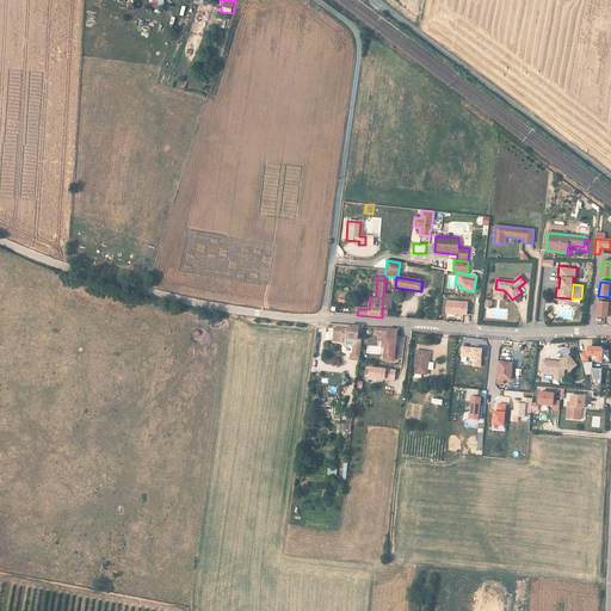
[(504,290),(495,289),(494,300),(503,300),(504,292),(507,294),(504,290)]
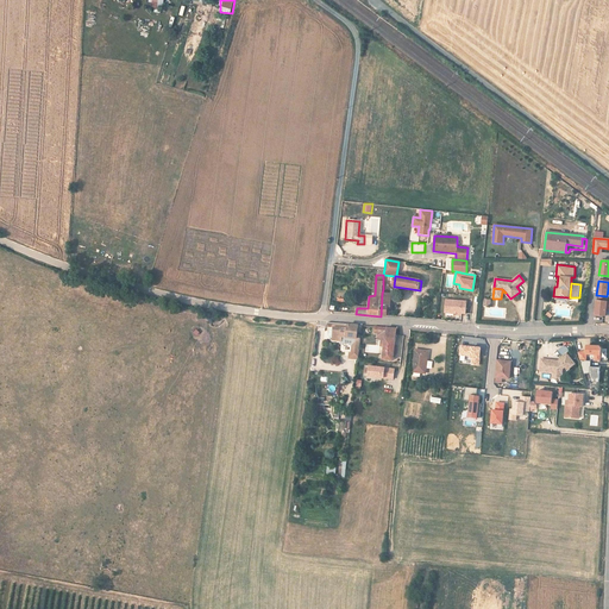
[(390,306),(391,294),(382,294),(381,316),(388,316),(388,306),(390,306)]
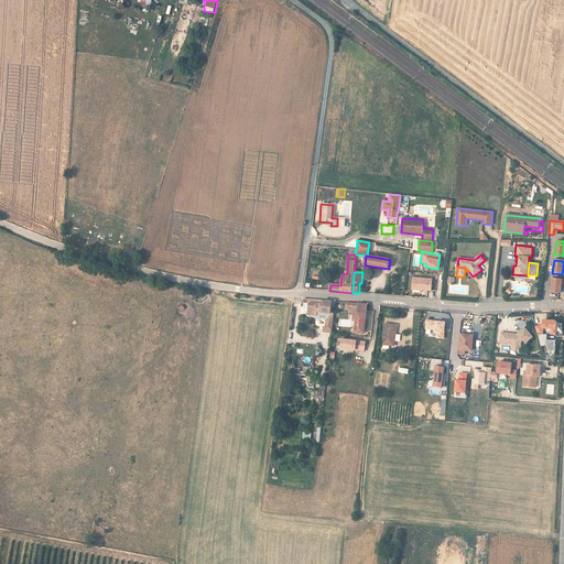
[(432,280),(413,279),(412,291),(427,292),(427,291),(431,291),(432,280)]
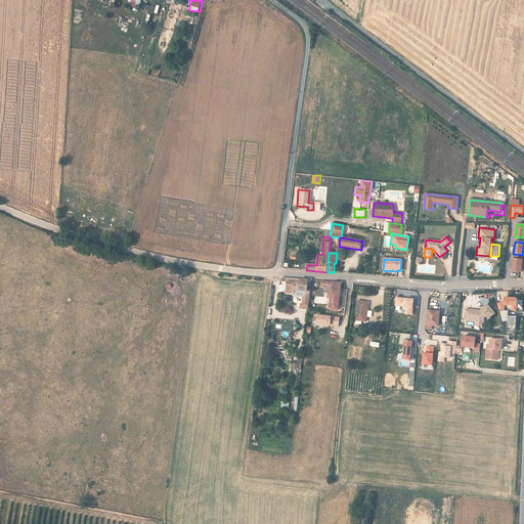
[(523,261),(513,260),(511,272),(520,273),(521,266),(523,266),(523,261)]
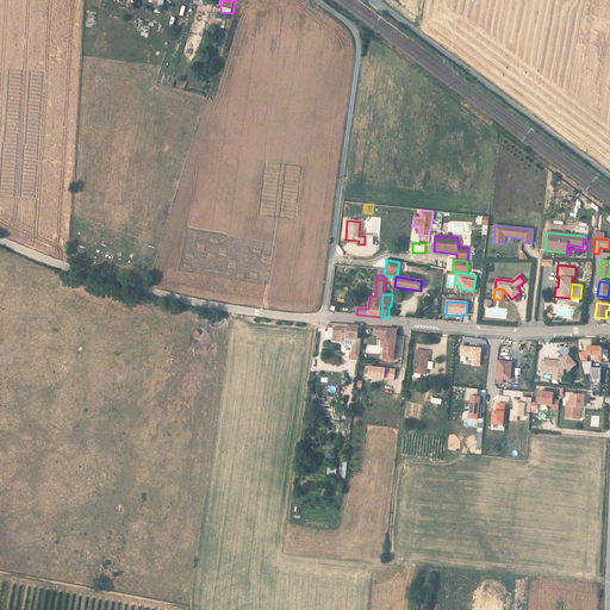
[(361,328),(332,325),(330,328),(334,329),(338,329),(337,338),(337,340),(347,341),(347,338),(355,340),(355,342),(354,352),(361,353),(362,342),(360,342),(361,328)]
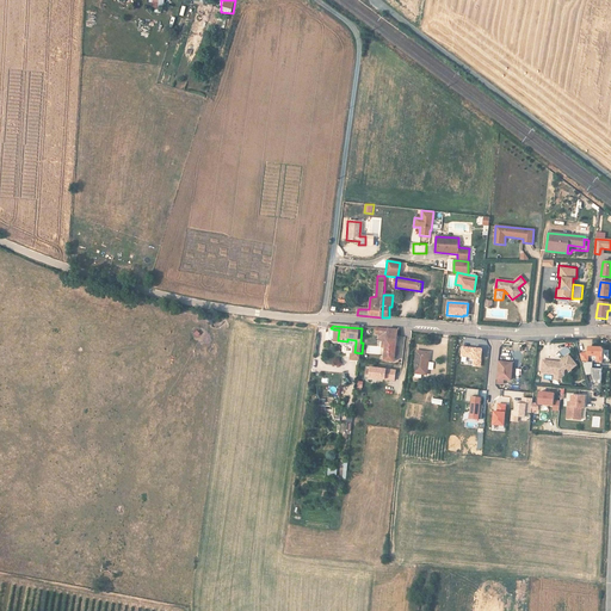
[(387,347),(386,359),(395,360),(397,331),(389,329),(388,343),(387,347)]
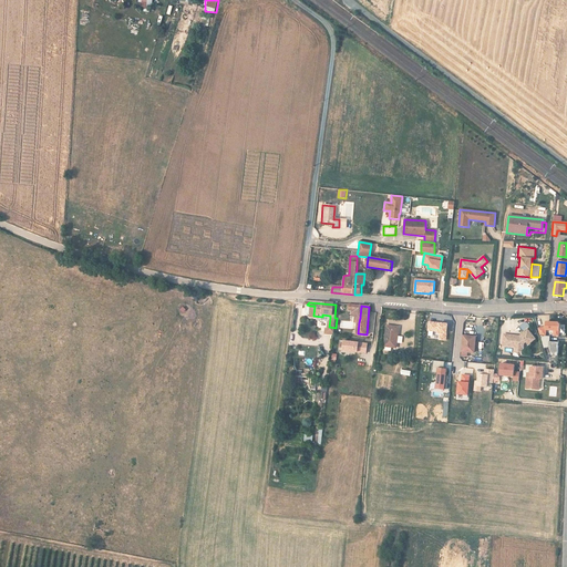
[(537,329),(539,336),(545,336),(545,330),(553,331),(553,337),(558,337),(558,325),(557,323),(545,322),(545,328),(537,329)]
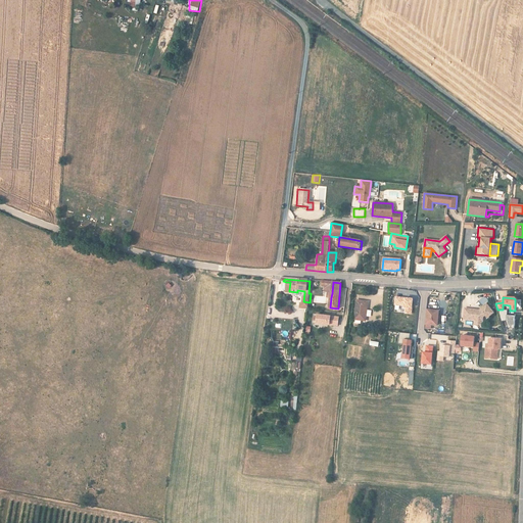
[(413,300),(395,298),(395,305),(405,306),(403,307),(406,308),(406,314),(412,315),(413,300)]
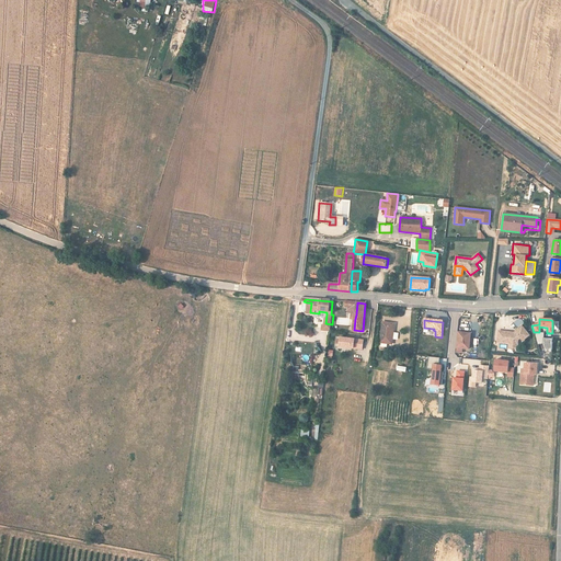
[(391,323),(382,322),(380,342),(391,343),(393,329),(391,328),(391,323)]
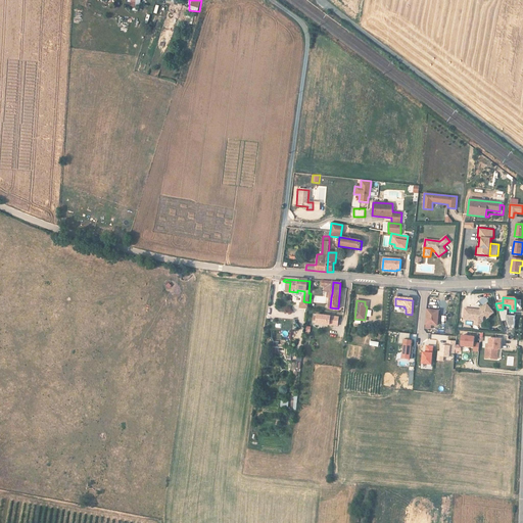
[(473,310),(464,308),(464,315),(468,316),(467,320),(474,321),(473,325),(477,326),(482,322),(482,317),(484,316),(486,318),(492,313),(486,304),(480,310),(481,312),(478,313),(475,313),(473,310)]
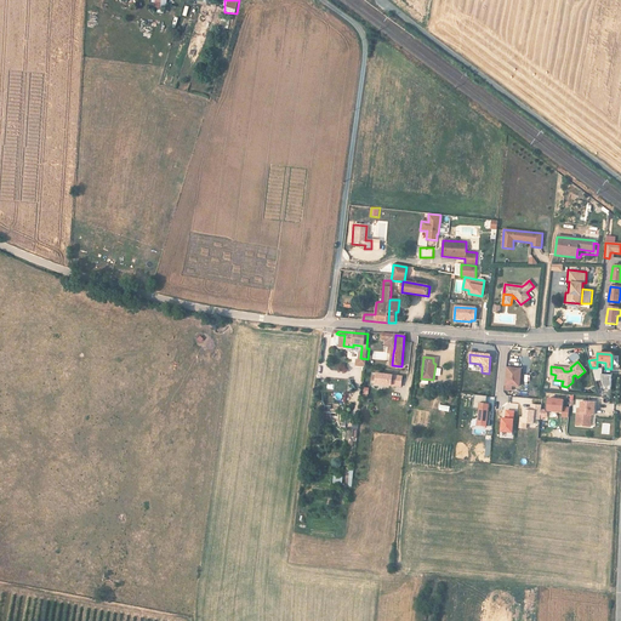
[(597,368),(591,368),(594,382),(600,381),(603,389),(610,391),(611,375),(602,375),(602,369),(597,368)]
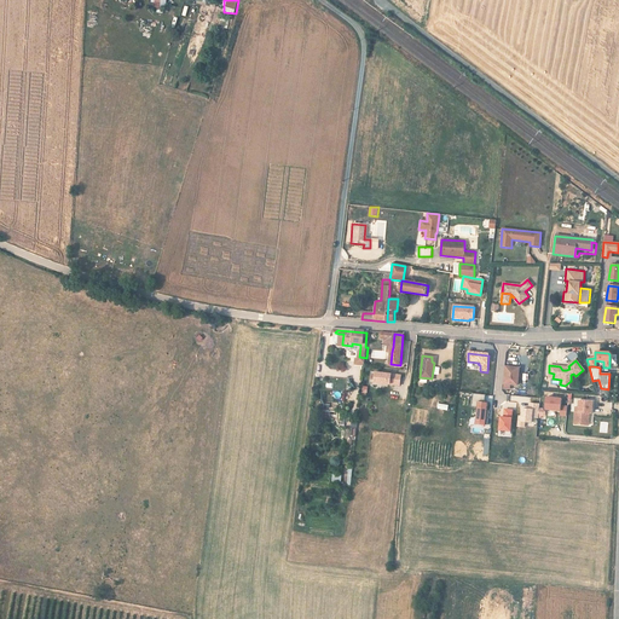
[(508,370),(505,386),(505,389),(512,391),(513,387),(520,387),(521,371),(508,370)]
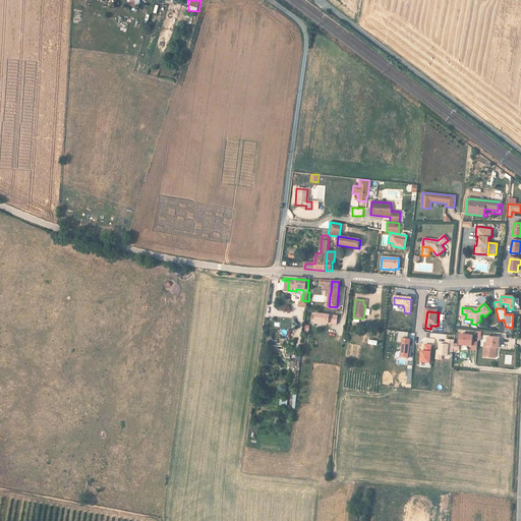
[(339,317),(317,314),(316,323),(330,325),(330,321),(338,322),(339,317)]
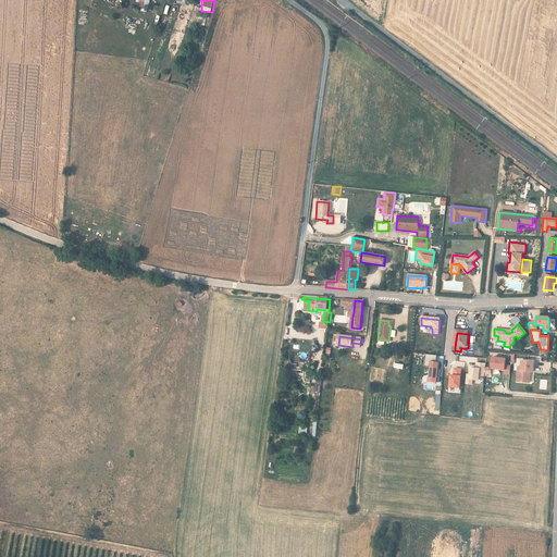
[(437,356),(428,355),(428,362),(425,361),(424,367),(430,368),(429,382),(438,383),(441,370),(438,370),(440,363),(436,363),(437,356)]
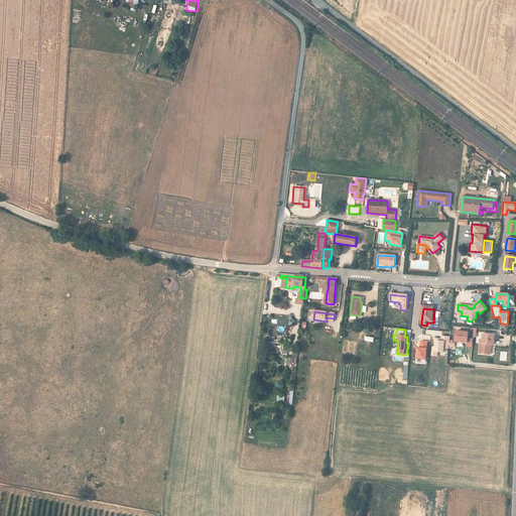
[(468,334),(455,333),(454,343),(467,344),(466,347),(472,348),(472,340),(467,340),(468,334)]
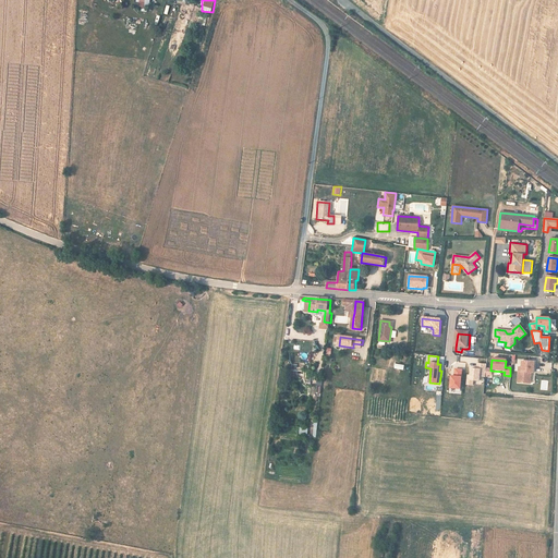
[(534,362),(522,361),(521,367),(521,372),(518,372),(517,383),(528,384),(529,373),(531,373),(533,373),(534,362)]
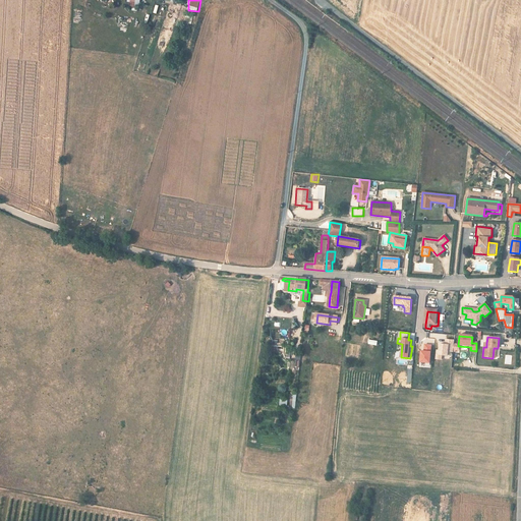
[(447,352),(452,352),(453,345),(454,341),(446,340),(445,345),(440,344),(439,351),(437,351),(436,359),(441,360),(441,355),(447,356),(447,352)]
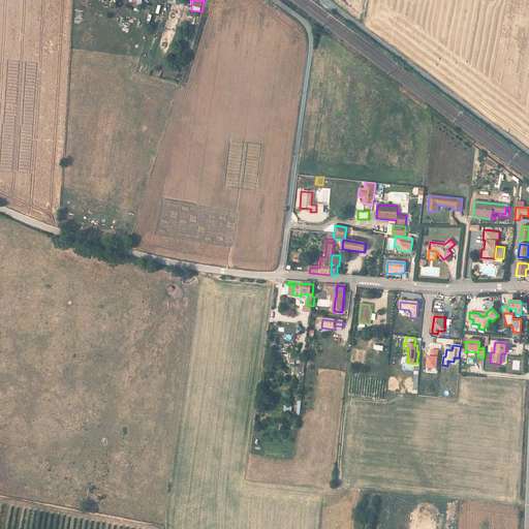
[(438,350),(432,349),(432,356),(429,356),(428,367),(437,368),(438,350)]
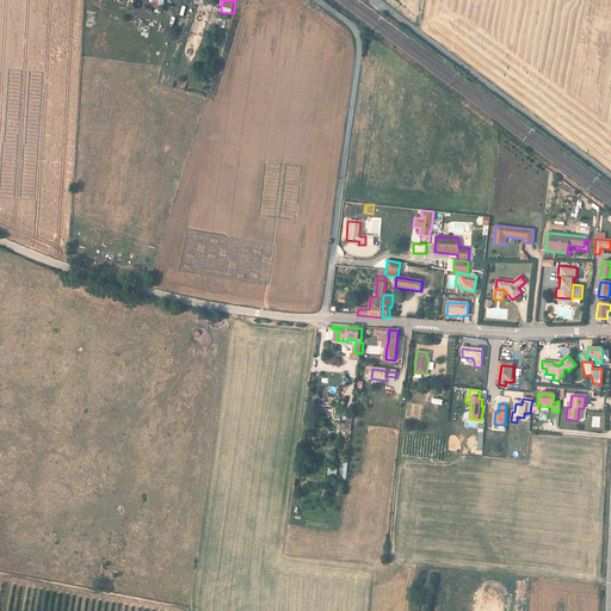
[(338,477),(338,468),(328,467),(328,476),(338,477)]
